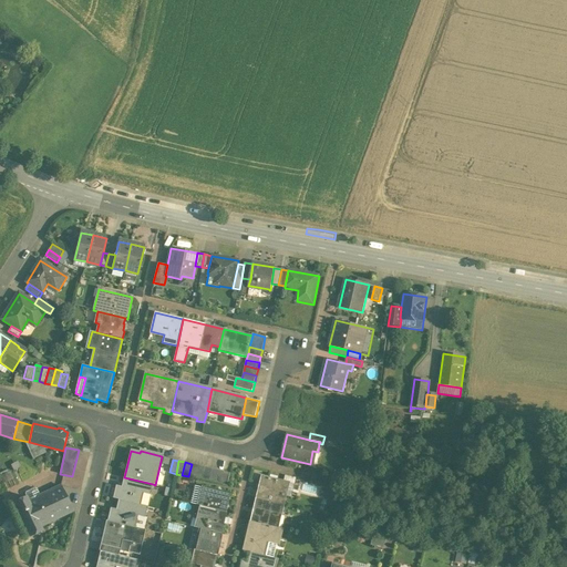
[(198,465),(192,464),(188,476),(195,478),(198,465)]
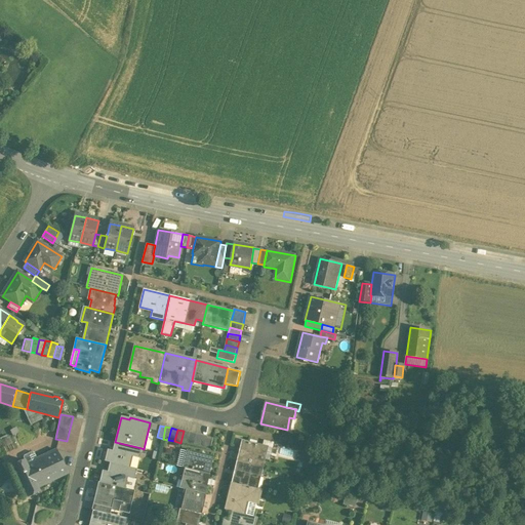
[(190,433),(184,431),(180,443),(187,444),(190,433)]
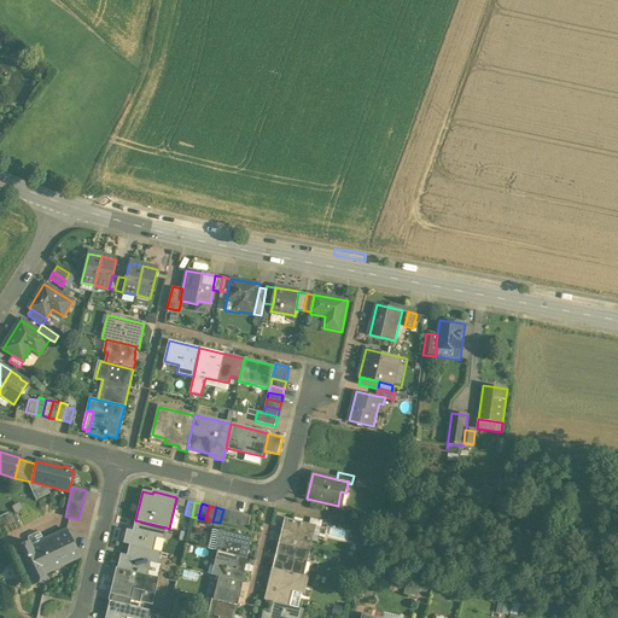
[(229,511),(223,509),(220,523),(227,525),(229,511)]
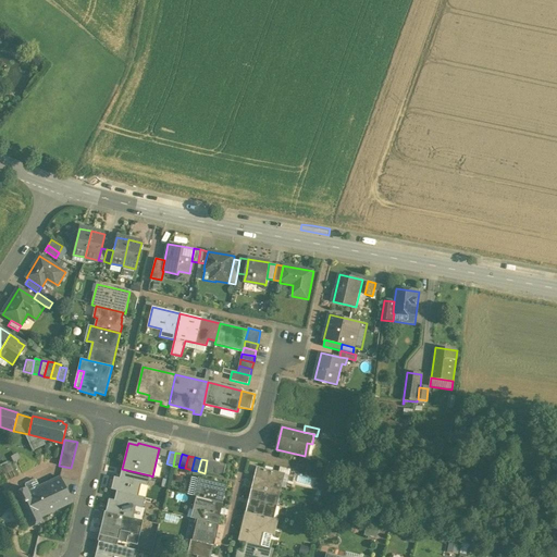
[(213,461),(207,460),(205,473),(211,474),(213,461)]
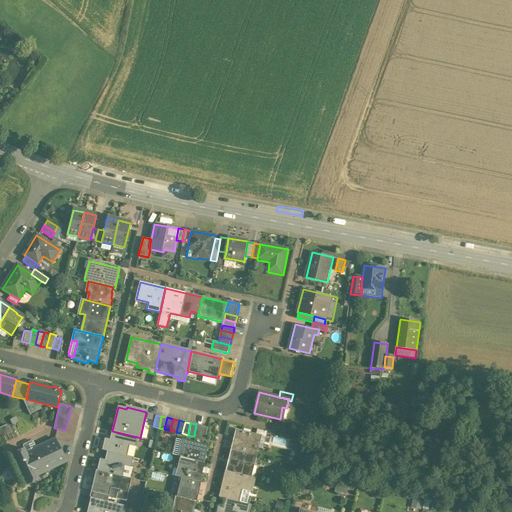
[(202,426),(196,424),(194,436),(199,437),(202,426)]
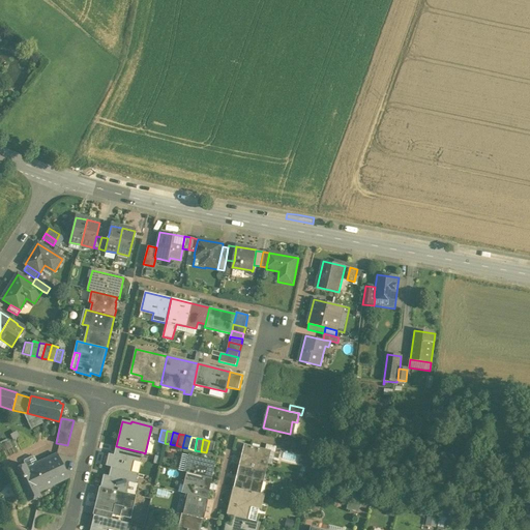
[(215,442),(209,441),(206,452),(212,454),(215,442)]
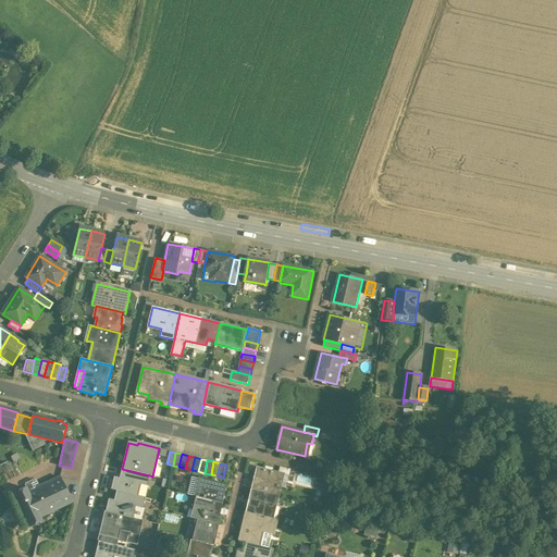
[(16,478),(10,465),(1,469),(8,482),(16,478)]
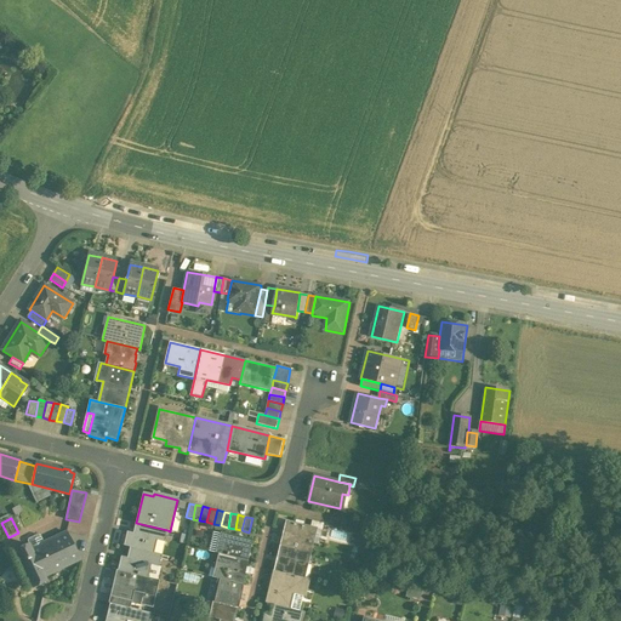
[(136,523),(132,534),(127,533),(124,546),(132,548),(154,553),(157,540),(164,542),(167,530),(136,523)]
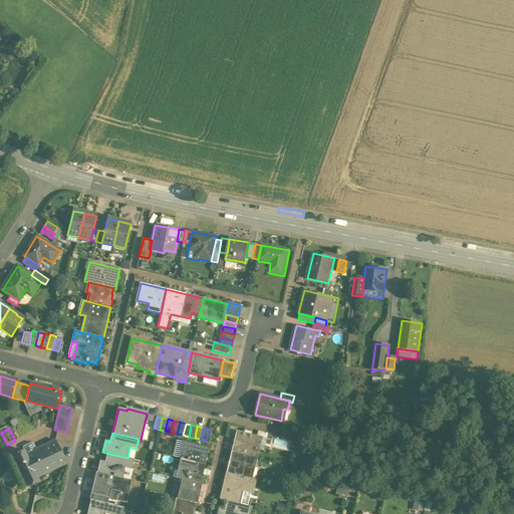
[(261,438),(238,433),(233,453),(258,458),(260,450),(258,450),(261,438)]
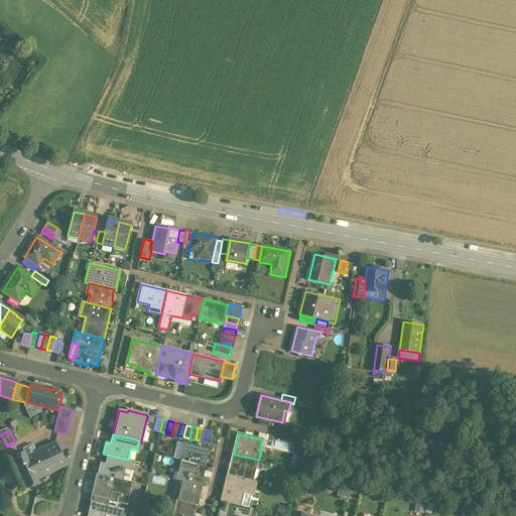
[(55,441),(36,450),(33,444),(31,443),(23,447),(23,449),(24,452),(13,457),(28,489),(39,484),(37,480),(67,465),(55,441)]
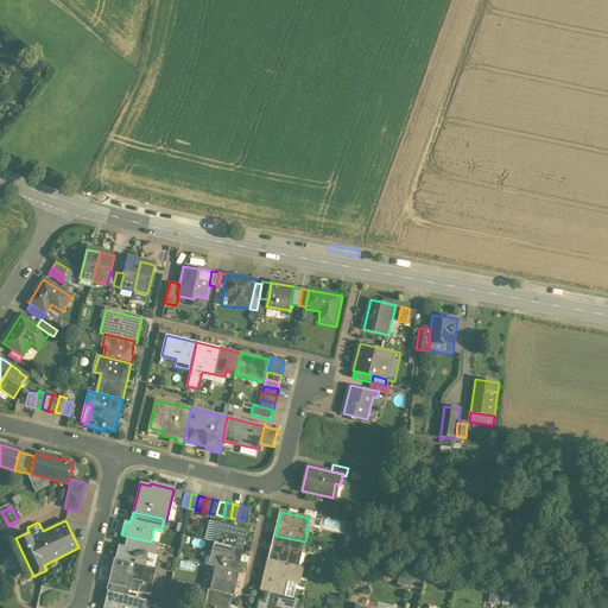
[(213,533),(216,521),(208,520),(204,540),(214,543),(216,534),(213,533)]
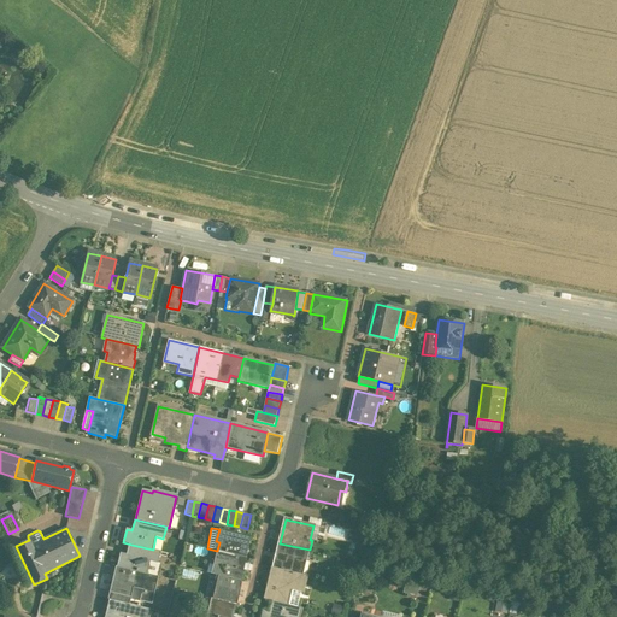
[(252,538),(219,529),(216,541),(219,542),(217,551),(247,557),(252,538)]
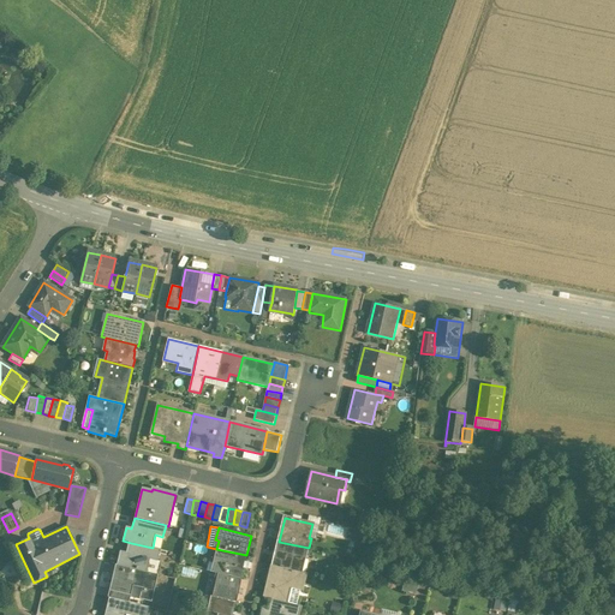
[(309,548),(279,542),(273,566),(300,573),(304,559),(306,559),(309,548)]
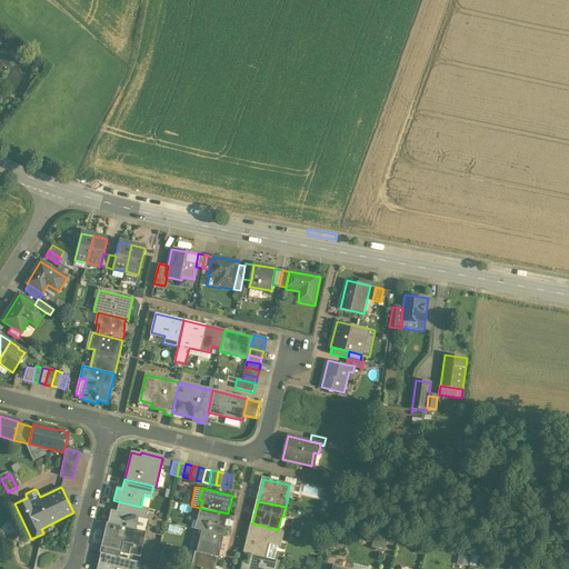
[(141,507),(121,502),(119,512),(111,510),(108,522),(135,529),(138,518),(146,519),(148,509),(141,507)]
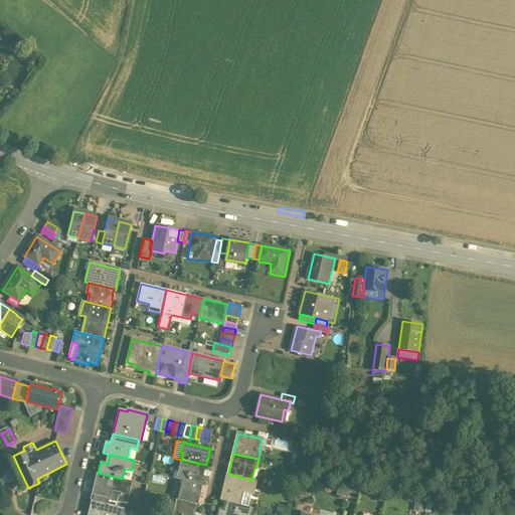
[(206,465),(181,460),(177,479),(183,480),(201,485),(206,465)]
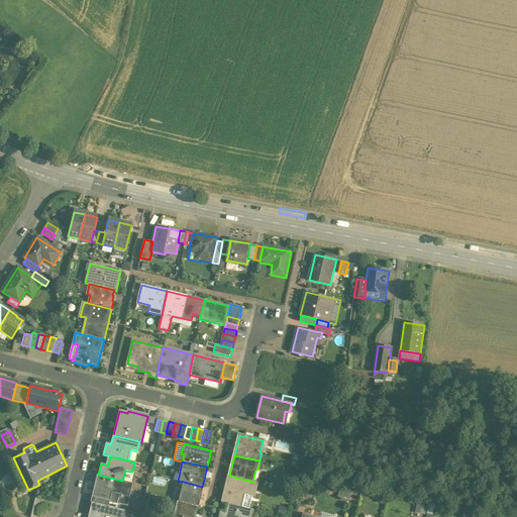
[(122,481),(98,475),(93,497),(108,500),(110,492),(120,494),(118,503),(126,505),(131,483),(122,481)]
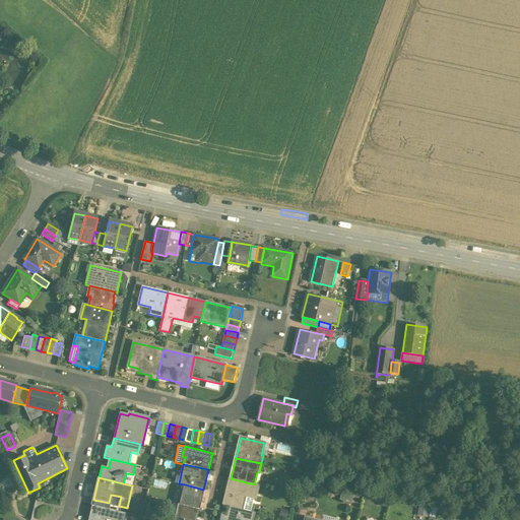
[(254,484),(231,478),(224,505),(233,507),(242,509),(246,494),(255,496),(258,484),(254,484)]
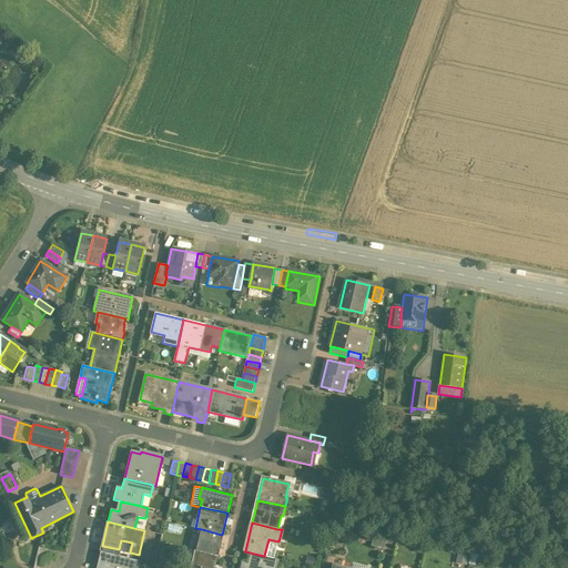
[(222,535),(202,529),(196,551),(216,556),(222,535)]
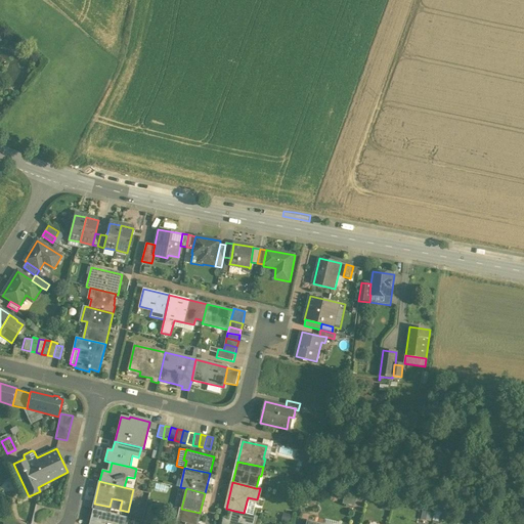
[(358,496),(347,494),(346,504),(356,507),(358,496)]
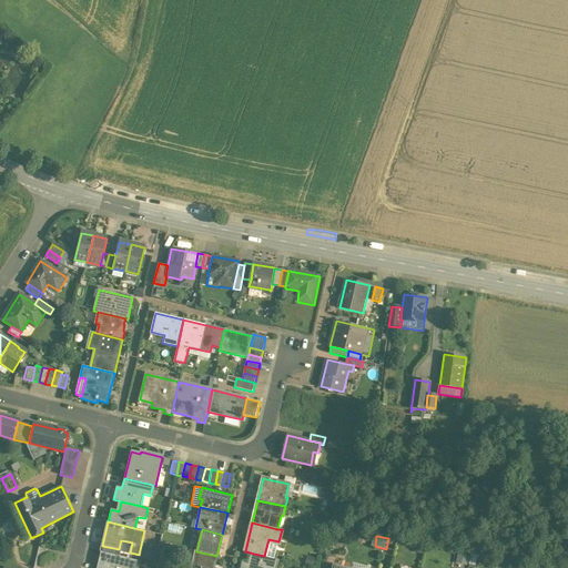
[(275,559),(279,541),(269,539),(264,556),(275,559)]
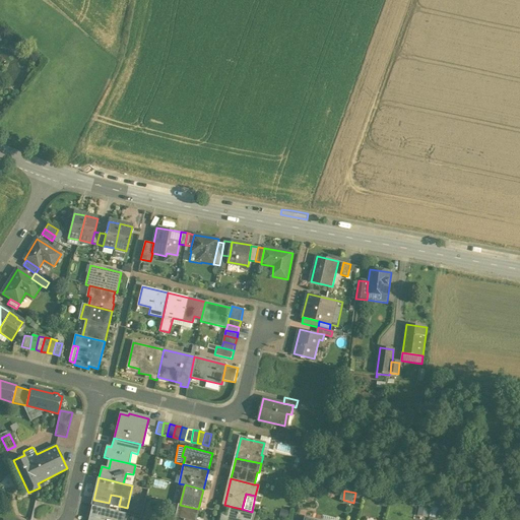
[(109,503),(93,500),(92,506),(107,509),(109,503)]
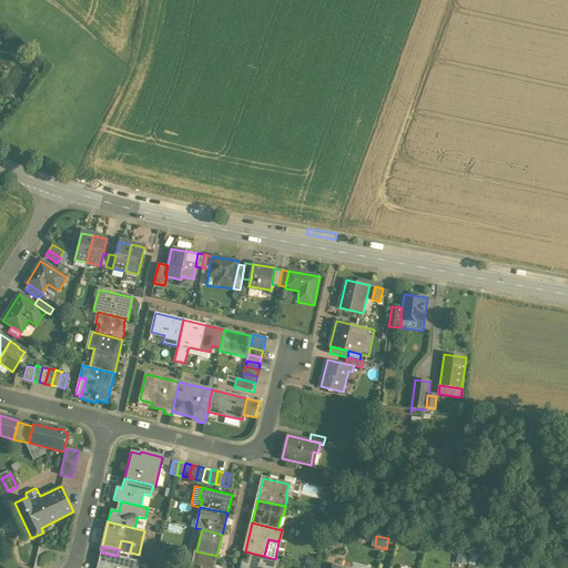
[(196,551),(194,550),(190,567),(213,567),(216,556),(196,551)]
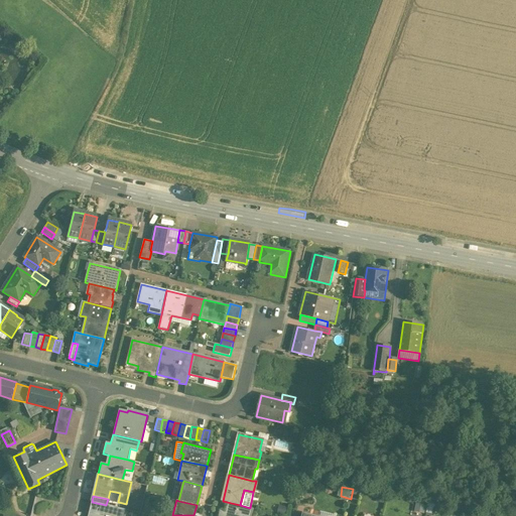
[(106,505),(92,502),(91,502),(87,515),(122,515),(124,510),(106,505)]
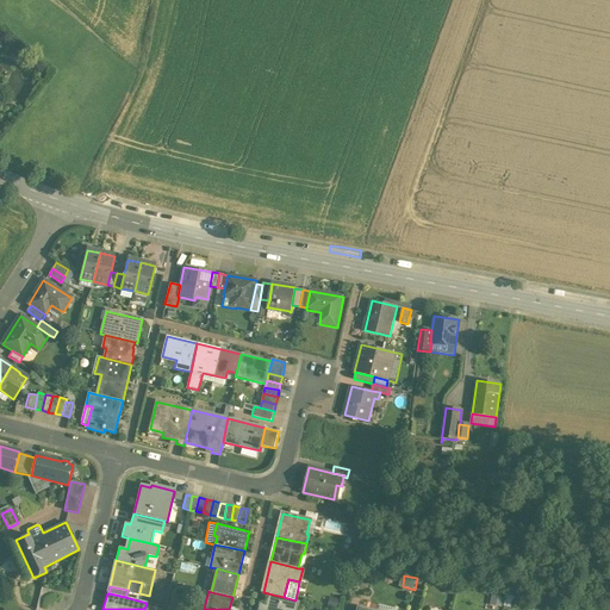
[(284,597),(273,595),(269,607),(261,604),(259,609),(298,609),(300,602),(296,601),(284,597)]
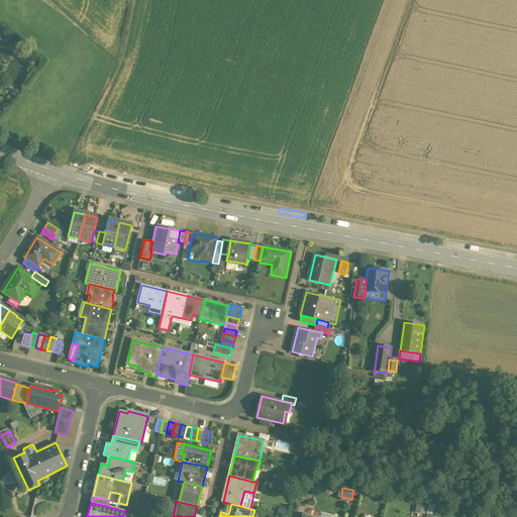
[(417,512),(426,513),(427,505),(417,504),(417,512)]
